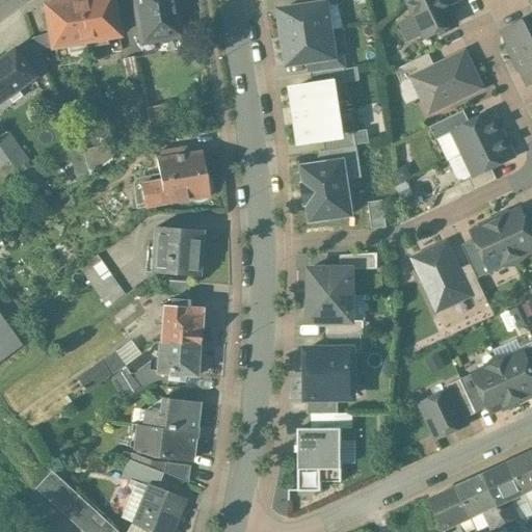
[(77,0),(69,0),(56,2),(56,4),(45,5),(49,32),(51,47),(68,45),(69,51),(85,49),(77,0)]
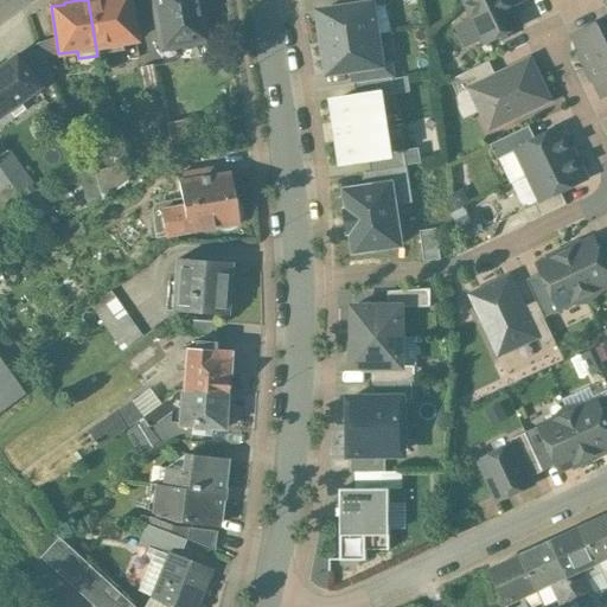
[(88,0),(97,56),(120,52),(119,44),(135,40),(128,0),(88,0)]
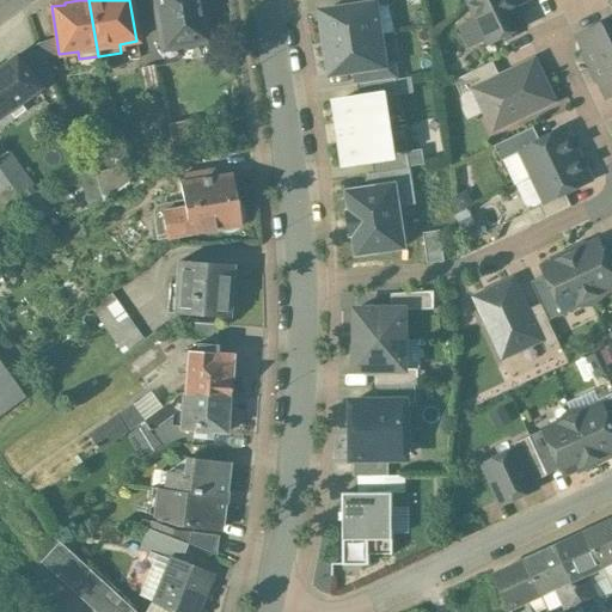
[(202,0),(153,0),(161,50),(209,42),(202,0)]
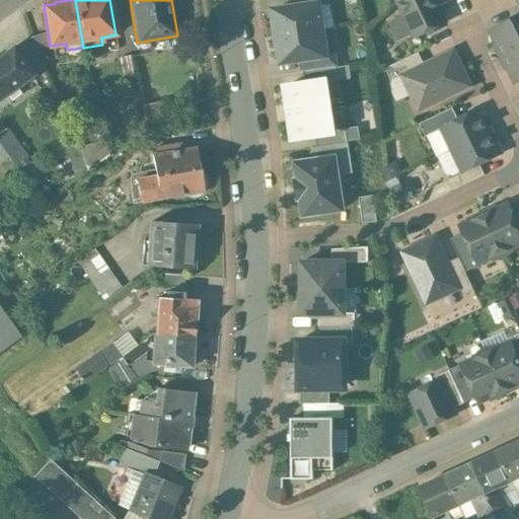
[(397,0),(416,36),(445,21),(438,7),(434,0),(397,0)]
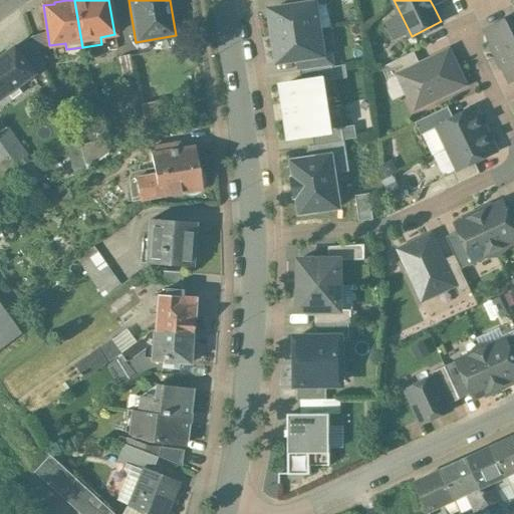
[(290,7),(271,10),(275,36),(319,29),(315,5),(315,3),(290,7)]
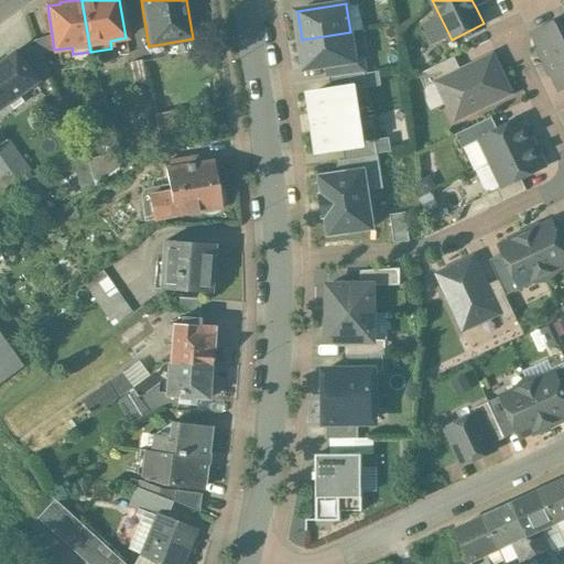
[(563,19),(533,34),(542,52),(544,51),(549,61),(563,53),(563,19)]
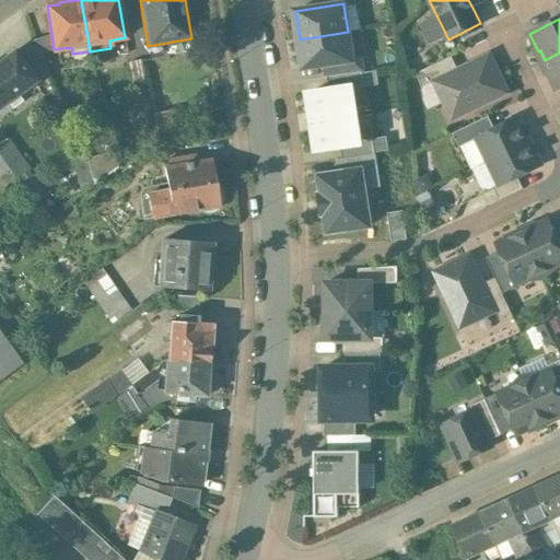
[(348,32),(300,39),(304,68),(352,60),(348,32)]
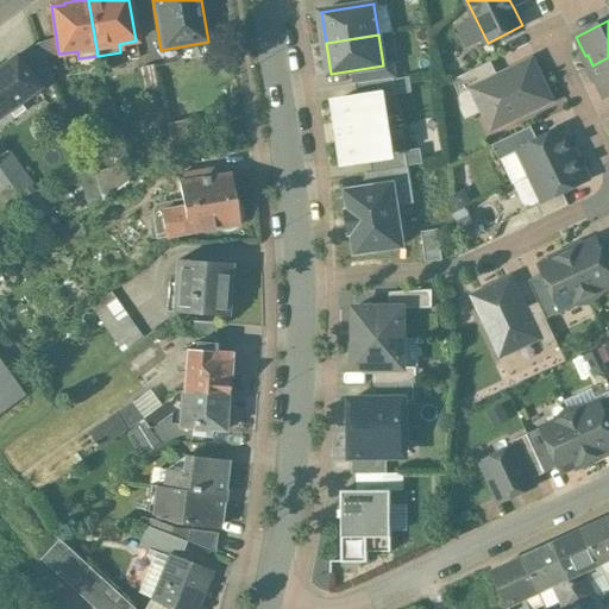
[(56,37),(39,43),(45,60),(58,54),(56,37)]
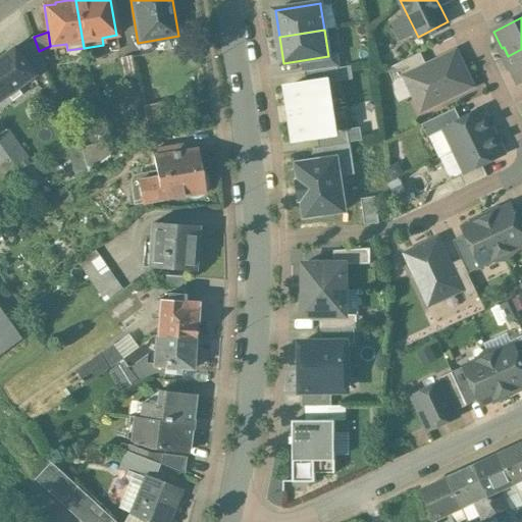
[(34,37),(13,48),(34,75),(44,69),(39,51),(34,37)]
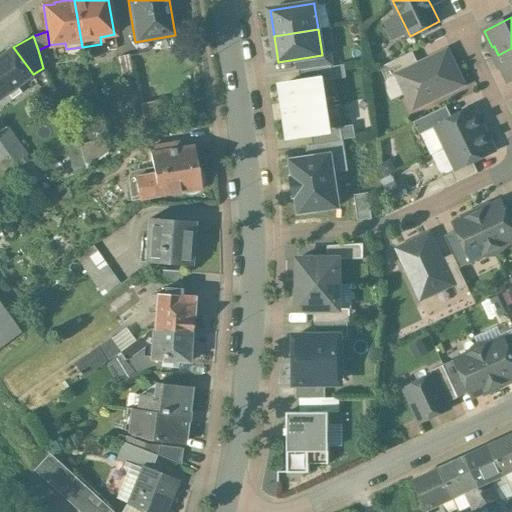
[(13,47),(0,56),(0,97),(33,74),(13,47)]
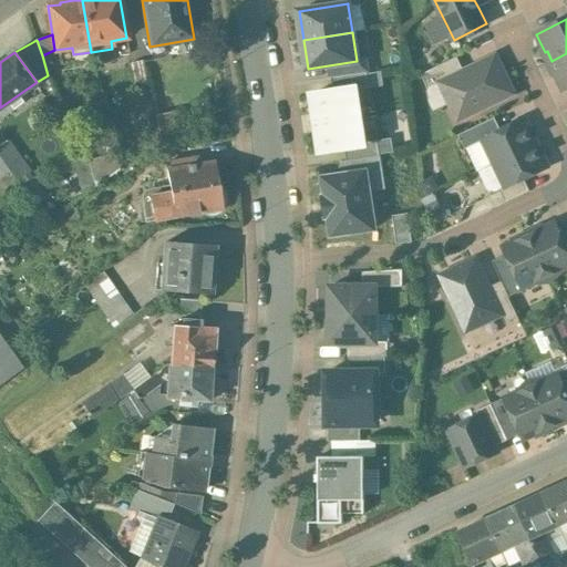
[(566,53),(552,61),(557,71),(555,72),(564,90),(566,88),(566,53)]
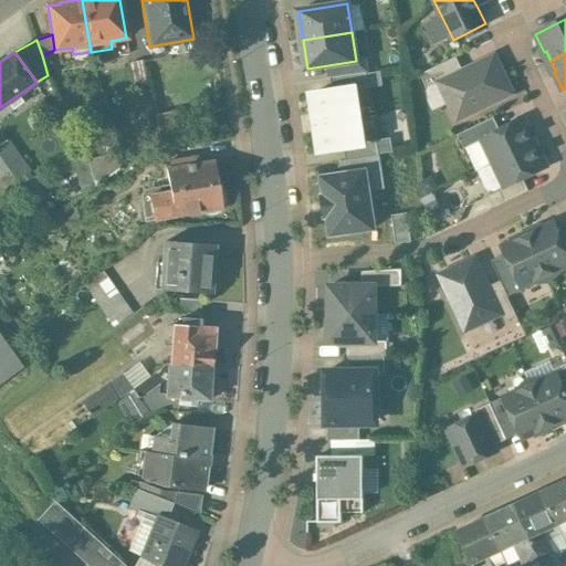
[(463,71),(439,83),(439,84),(450,106),(459,102),(467,116),(513,94),(494,56),(463,71)]
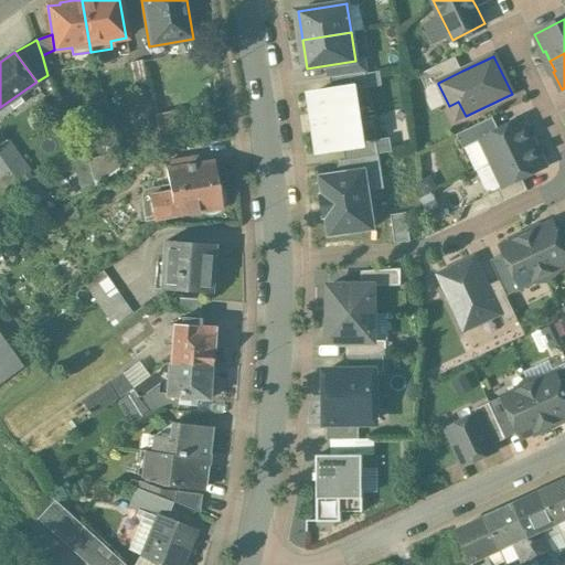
[(456,57),(419,74),(427,89),(438,84),(438,83),(462,71),(456,57)]
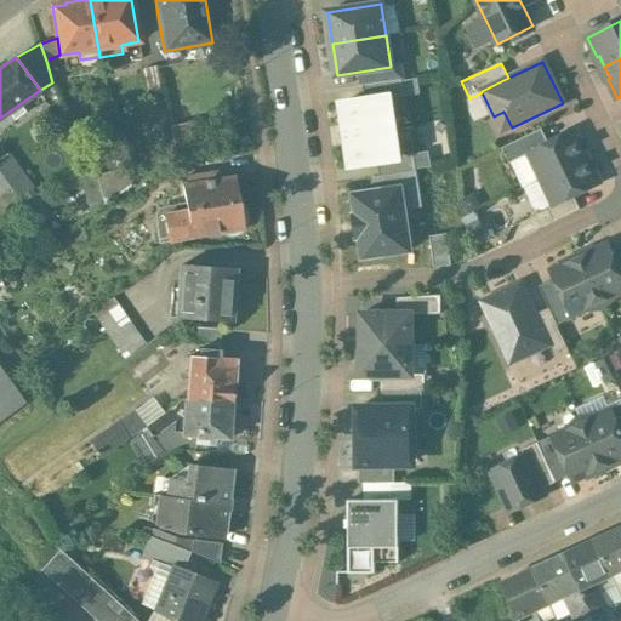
[(141,68),(148,97),(161,93),(155,64),(141,68)]
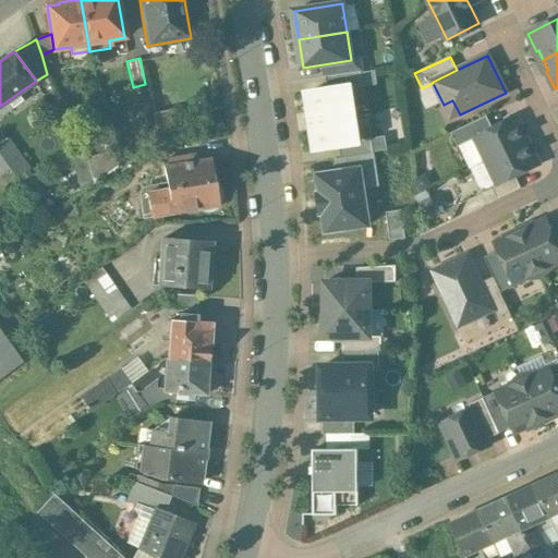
[(361,72),(329,76),(331,89),(350,86),(351,88),(364,86),(361,72)]
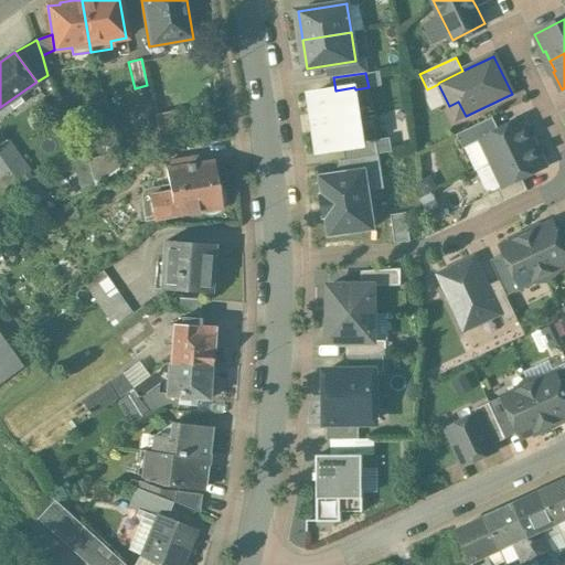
[(336,91),(311,94),(316,123),(359,116),(355,89),(354,87),(336,91)]
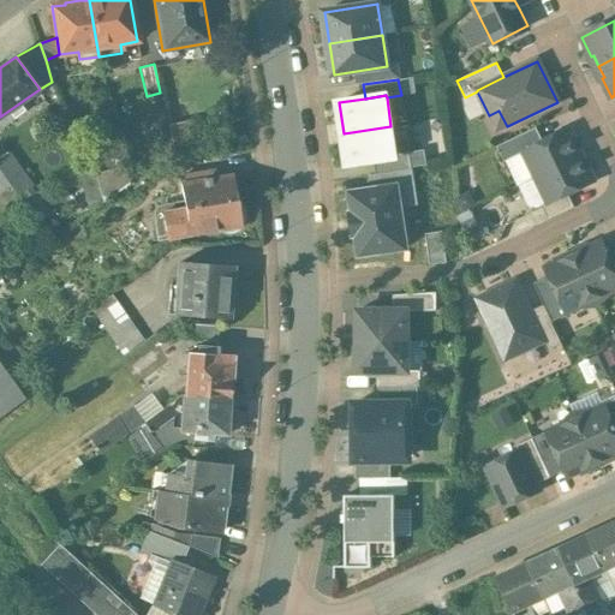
[(193,119),(168,125),(175,155),(201,151),(193,119)]
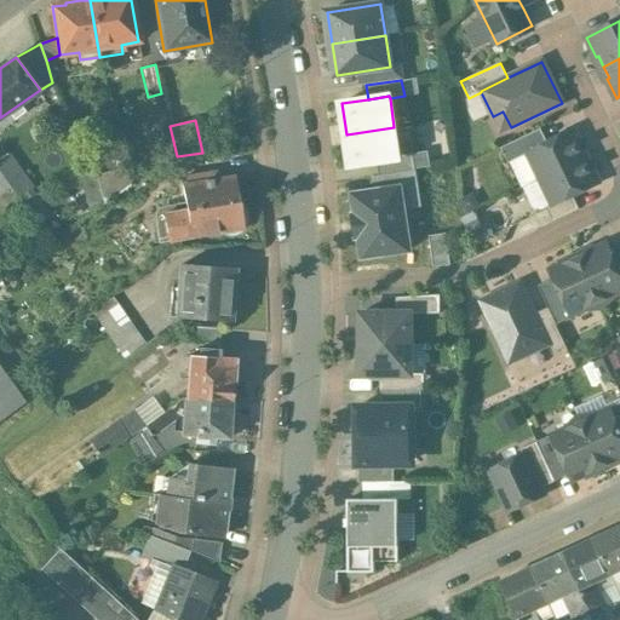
[(394,127),(346,135),(351,166),(378,161),(399,159),(399,156),(394,127)]
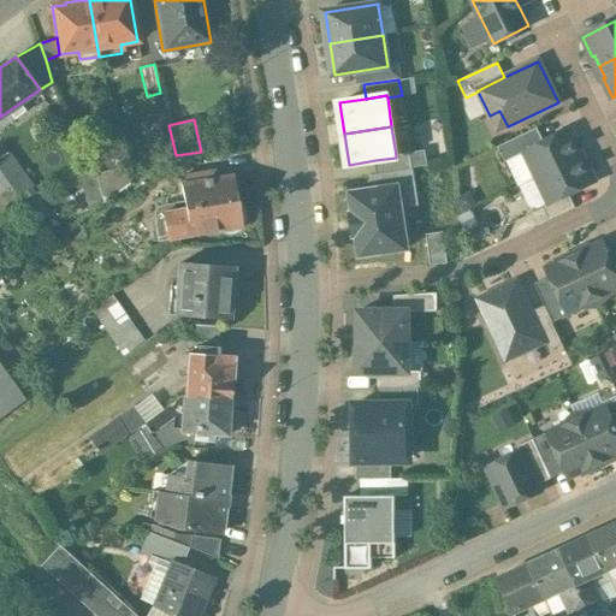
[(537,129),(498,147),(505,163),(526,153),(525,152),(544,142),(537,129)]
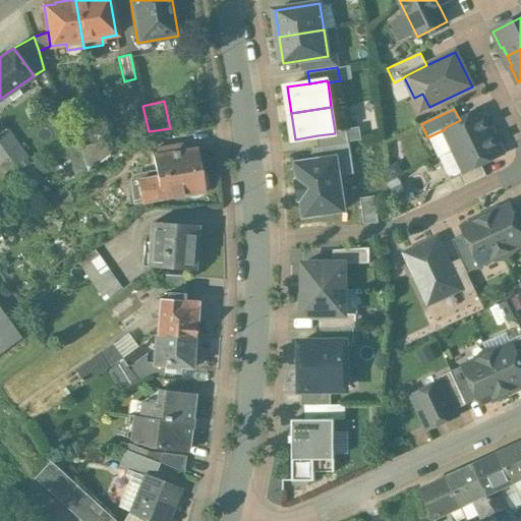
[(460,120),(444,128),(445,129),(455,151),(493,132),(481,110),(460,120)]
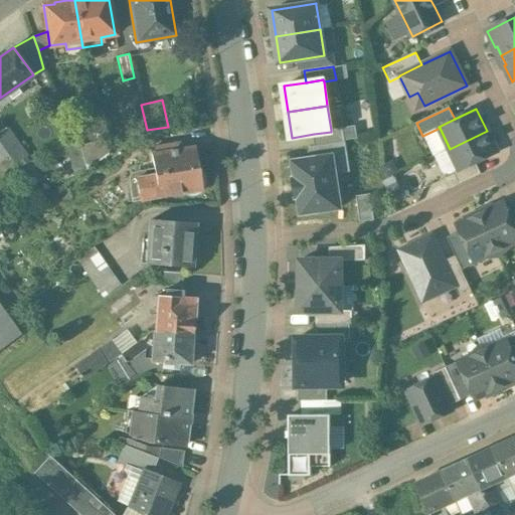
[(28,157),(7,127),(0,132),(0,147),(14,167),(28,157)]
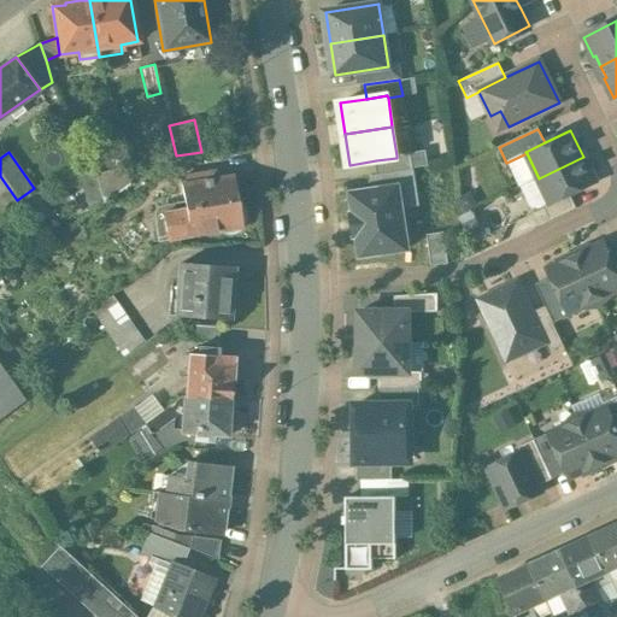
[(411,153),(397,156),(397,158),(376,160),(377,175),(413,170),(411,153)]
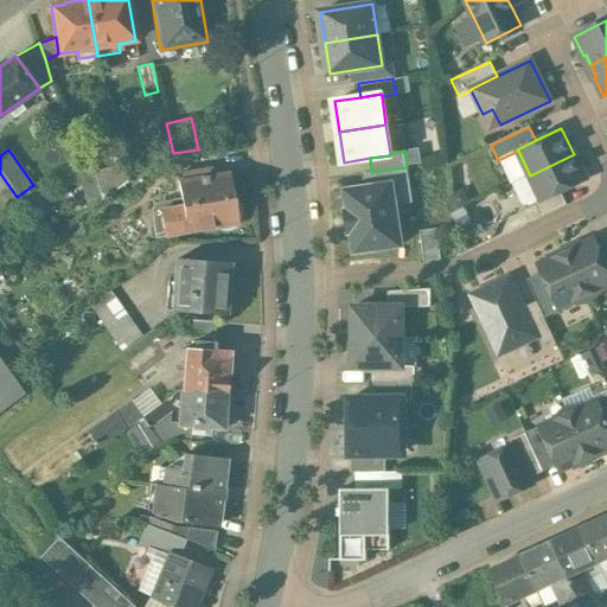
[(121,155),(91,163),(88,154),(72,159),(87,210),(127,181),(121,155)]
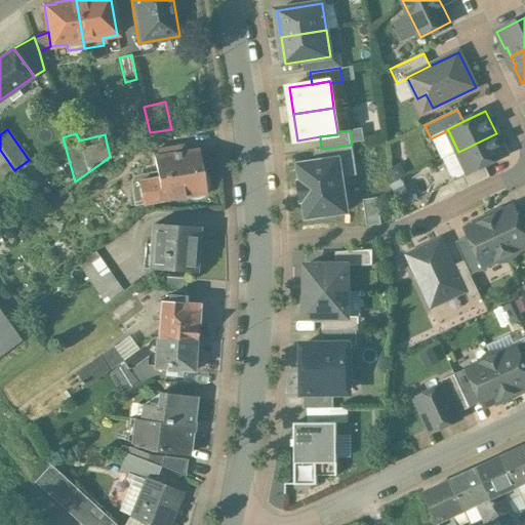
[(496,133),(458,152),(468,172),(469,173),(485,166),(507,155),(496,133)]
